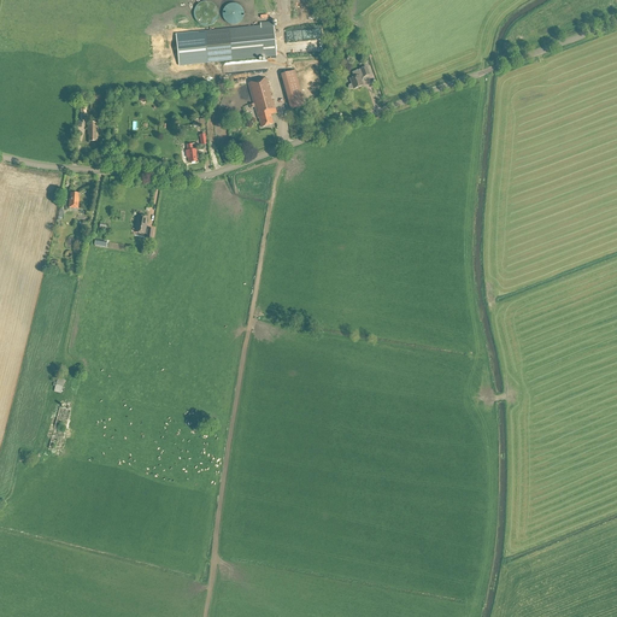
[(244,16),(244,15),(244,13),(242,11),(241,9),(240,6),(238,5),(235,4),(231,4),(229,5),(227,6),(224,7),(223,10),(222,12),(222,15),(223,17),(223,19),(224,22),(227,23),(229,24),(231,25),(234,25),(236,24),(239,23),(241,21),(244,18),(244,16)]
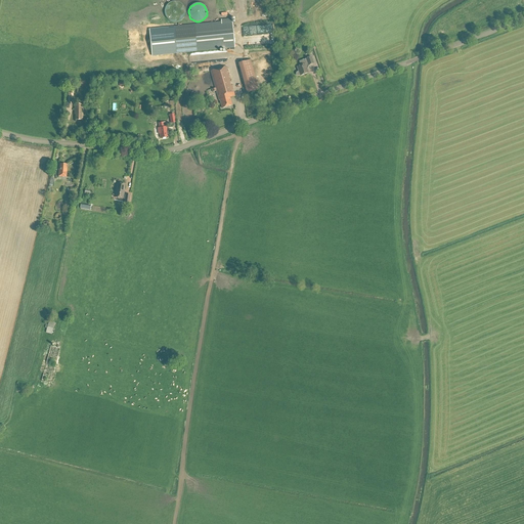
[(233,47),(231,22),(194,26),(194,25),(173,27),(176,54),(197,52),(197,51),(233,47)]
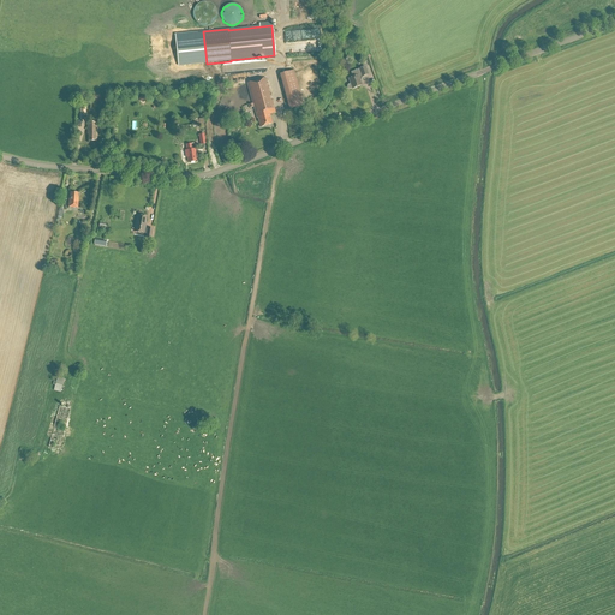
[(292,29),(291,41),(286,41),(286,42),(294,42),(294,37),(298,39),(299,30),(292,29)]
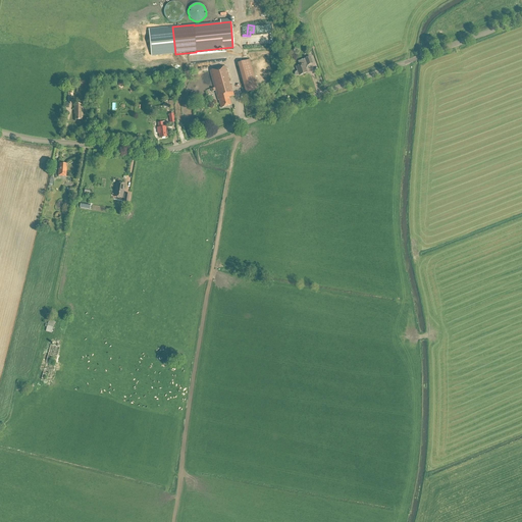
[(296,67),(298,72),(296,72),(295,73),(295,74),(296,75),(297,75),(299,75),(307,72),(305,68),(306,66),(313,63),(310,57),(298,61),(299,66),(296,67)]
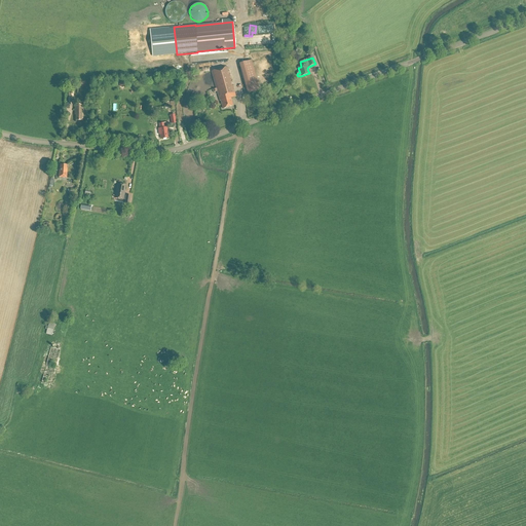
[(254,59),(241,63),(249,92),(262,89),(254,59)]
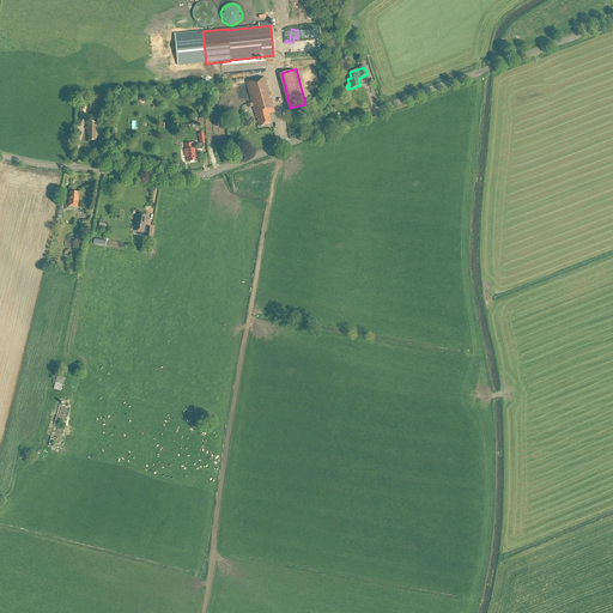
[(249,108),(253,107),(256,119),(256,117),(260,127),(271,123),(268,115),(274,113),(265,78),(247,83),(252,103),(248,104),(249,108)]
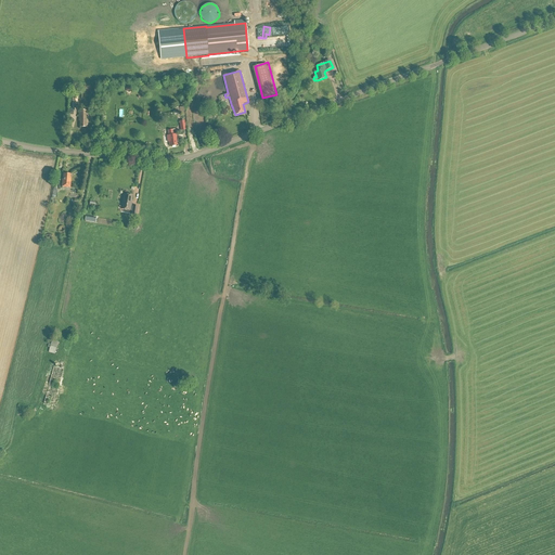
[(168,130),(168,136),(167,136),(168,142),(169,142),(169,146),(177,145),(177,140),(176,134),(173,134),(173,130),(168,130)]
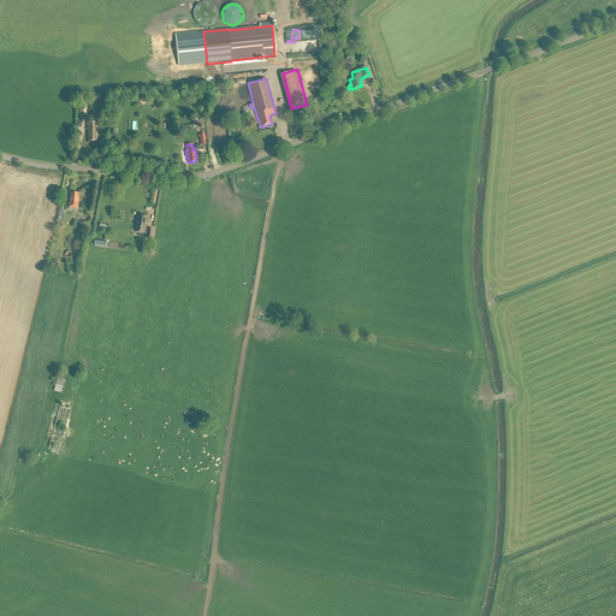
[(70,196),(69,208),(78,208),(78,197),(78,194),(71,193),(71,196),(70,196)]
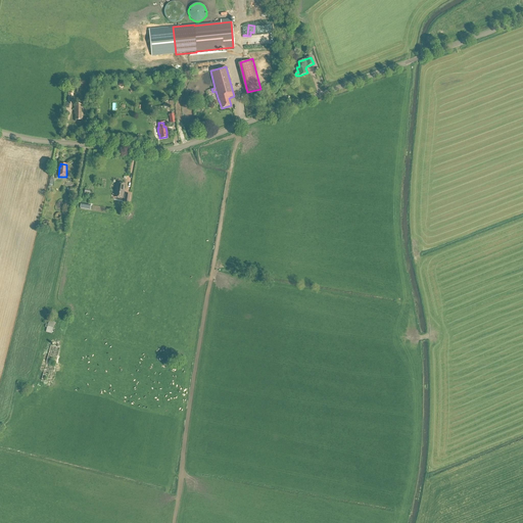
[(126,195),(123,195),(125,185),(116,183),(114,197),(125,199),(125,202),(129,203),(130,195),(126,194),(126,195)]
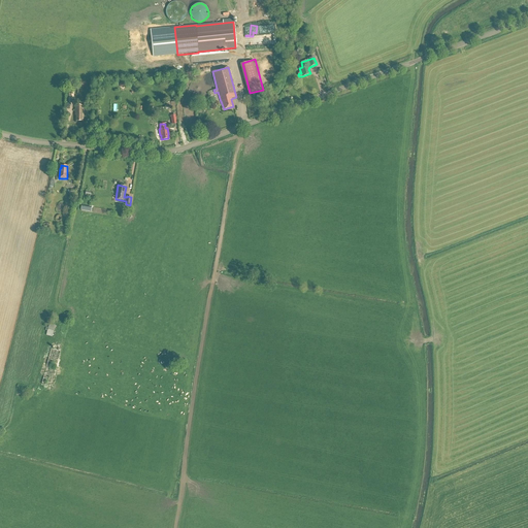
[(47,331),(46,335),(53,337),(56,325),(50,324),(48,328),(46,327),(45,331),(47,331)]
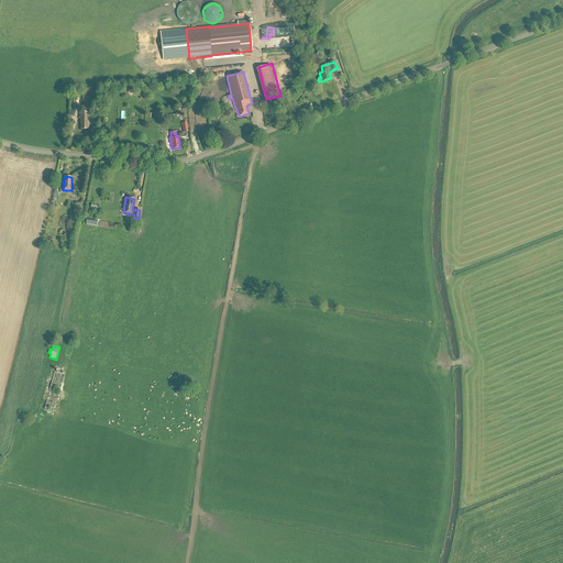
[(73,377),(55,373),(46,406),(64,410),(73,377)]
